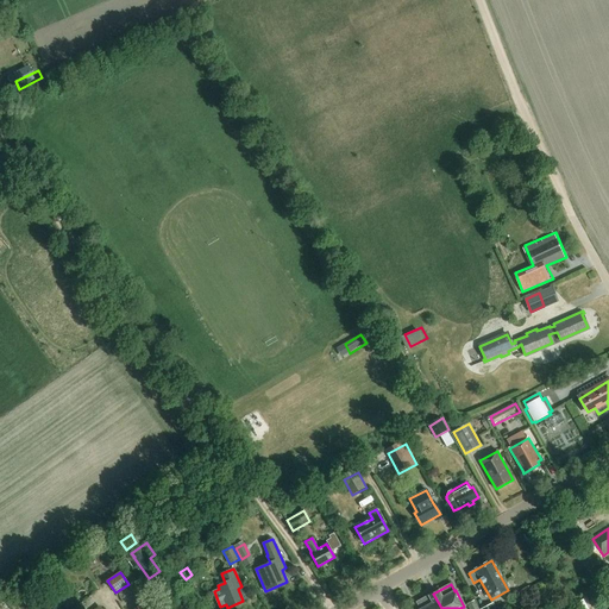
[(62,590),(38,607),(39,608),(57,608),(70,601),(62,590)]
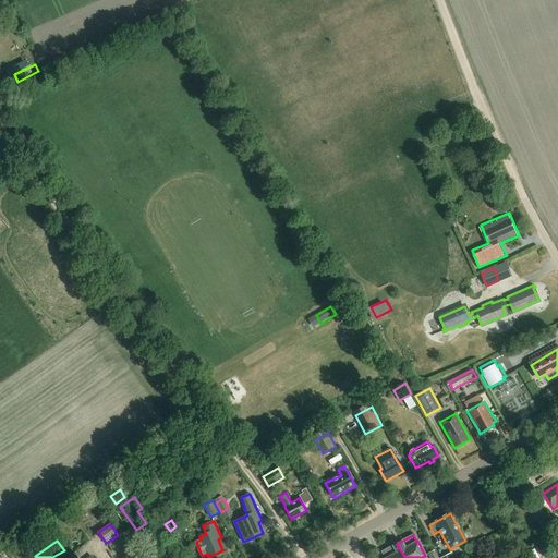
[(404,557),(397,544),(381,553),(384,557),(404,557)]
